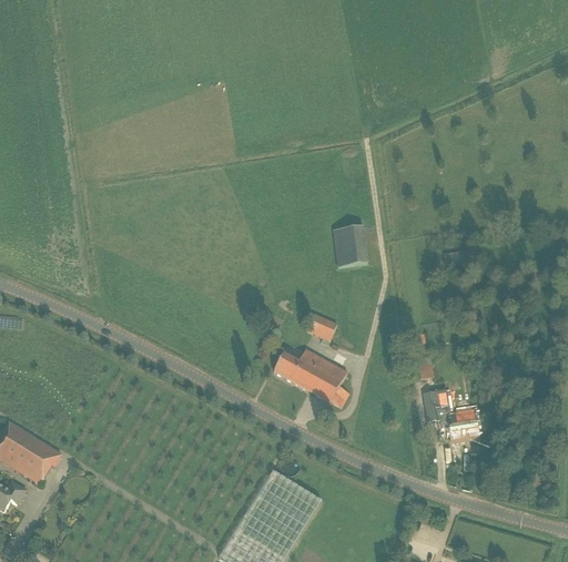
[(369,264),(365,227),(335,231),(338,267),(369,264)]
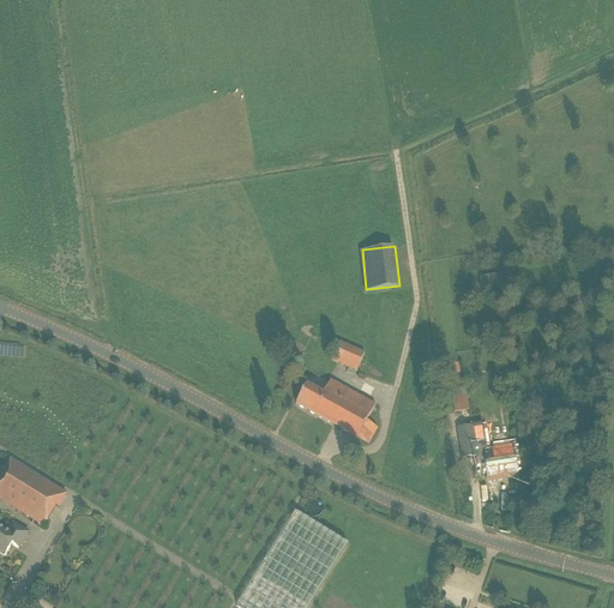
[(523,266),(510,268),(510,277),(524,275),(523,266)]
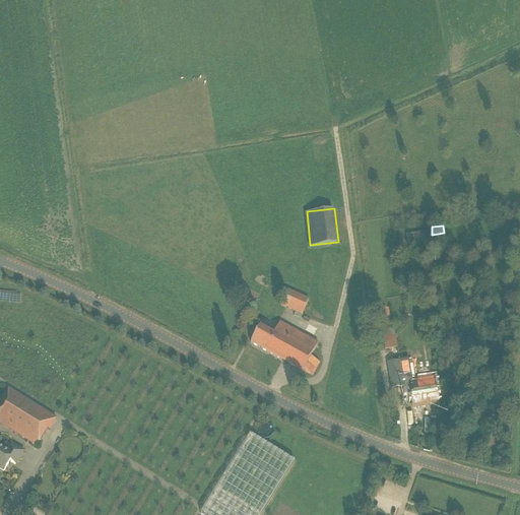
[(288,284),(280,301),(302,311),(309,295),(288,284)]
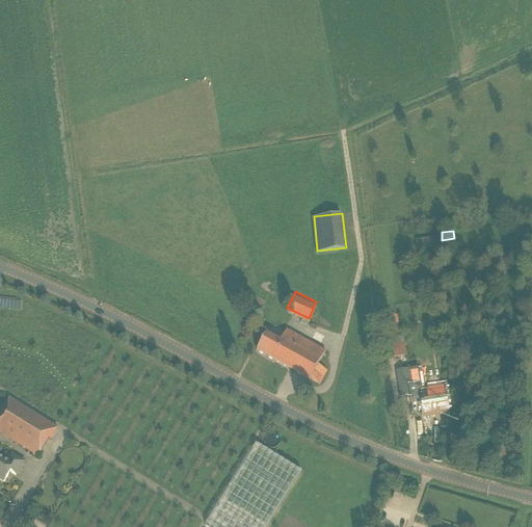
[(310,376),(310,374),(319,379),(324,371),(327,366),(317,361),(324,346),(285,324),(280,336),(266,328),(261,338),(257,347),(310,376)]
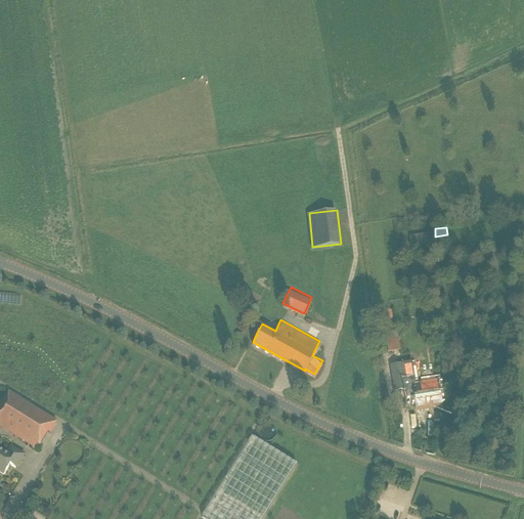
[(397,327),(385,328),(386,335),(398,334),(397,327)]
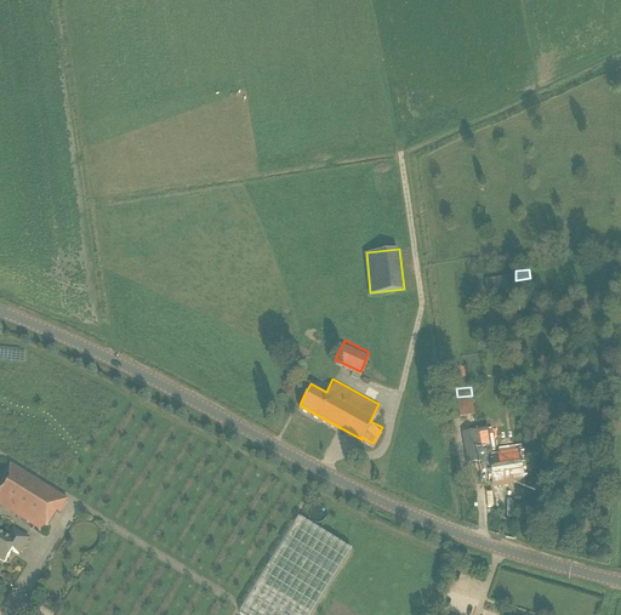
[(472,396),(457,397),(460,415),(474,413),(472,396)]
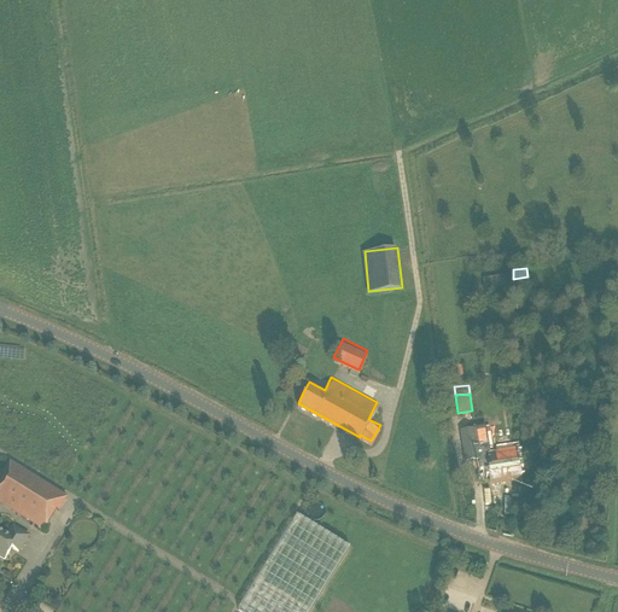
[(474,425),(460,427),(465,456),(478,454),(479,465),(481,465),(488,464),(490,479),(488,481),(522,476),(517,447),(517,443),(490,448),(489,439),(478,442),(474,423),(474,421),(473,421),(474,425)]
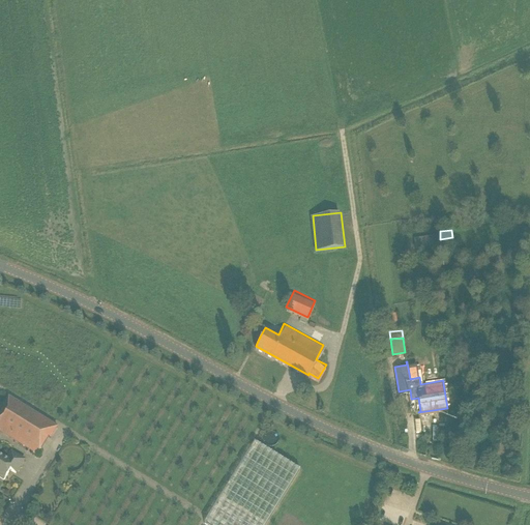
[(48,433),(50,434),(57,423),(27,405),(26,407),(10,398),(11,395),(8,392),(1,404),(3,405),(0,410),(0,424),(20,436),(19,439),(37,450),(48,433)]
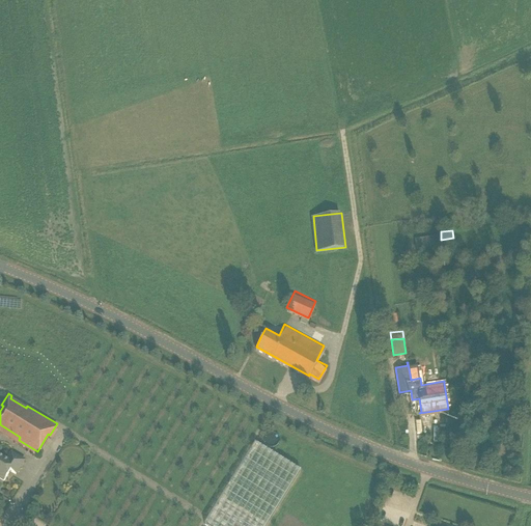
[(255,439),(205,518),(218,525),(262,525),(300,467),(255,439)]
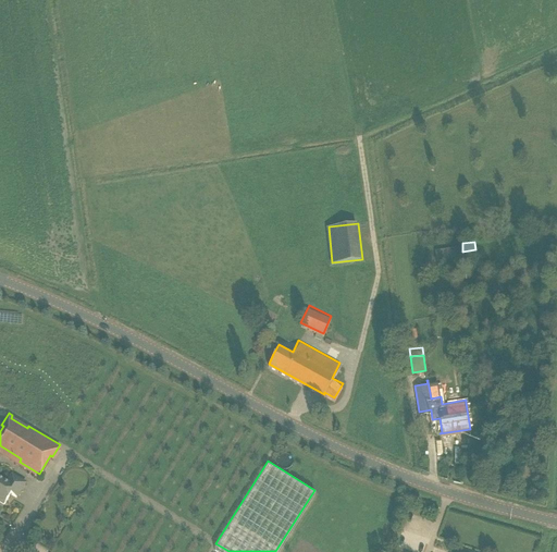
[(7,479),(0,475),(0,498),(4,500),(11,490),(16,493),(25,479),(12,470),(7,479)]
